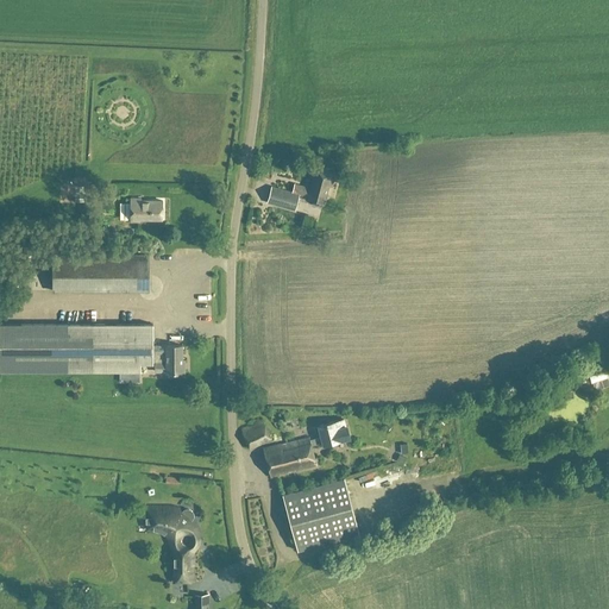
[(322,205),(328,184),(331,186),(333,175),(312,170),(309,181),(313,181),(311,189),(295,184),(293,193),(271,187),(267,203),(294,212),(299,195),(308,199),(307,201),(322,205)]
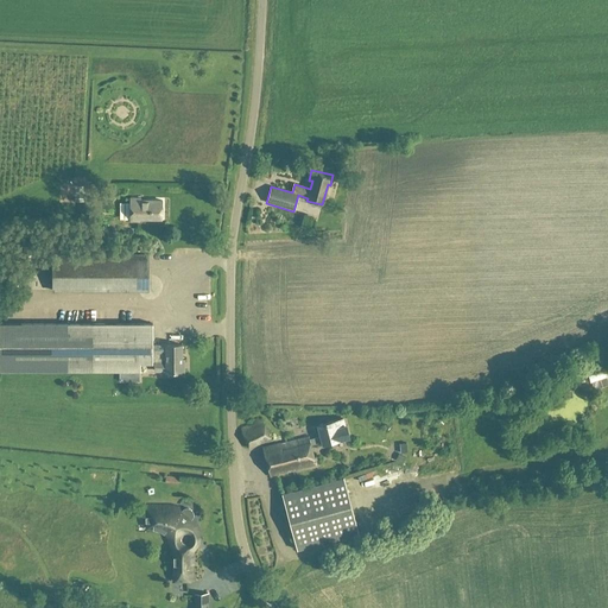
[(130,200),(130,222),(139,222),(139,220),(162,220),(162,201),(140,201),(140,200),(130,200)]
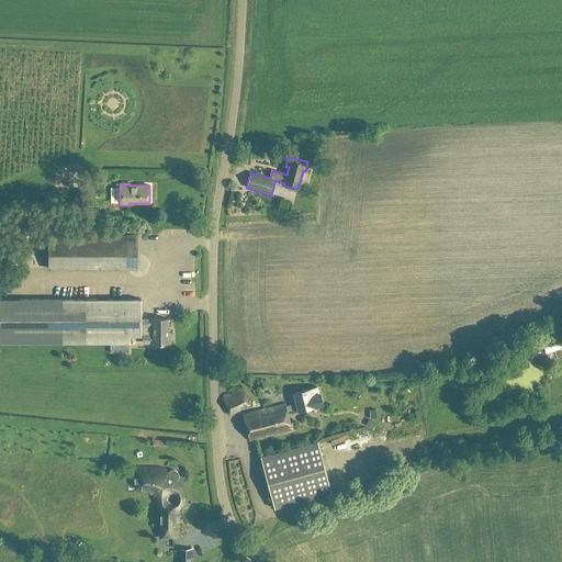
[(48,269),(137,269),(136,235),(48,236),(48,269)]
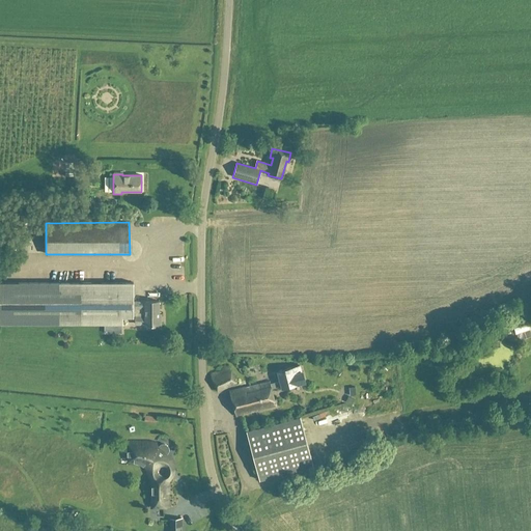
[(159,301),(145,301),(145,302),(133,302),(133,282),(0,282),(0,325),(122,325),(122,317),(133,317),(135,317),(135,326),(145,325),(161,325),(161,314),(159,314),(159,301)]
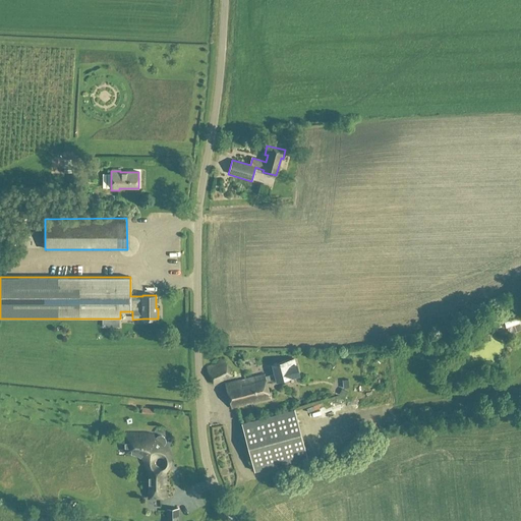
[(112,329),(116,342),(126,339),(122,326),(112,329)]
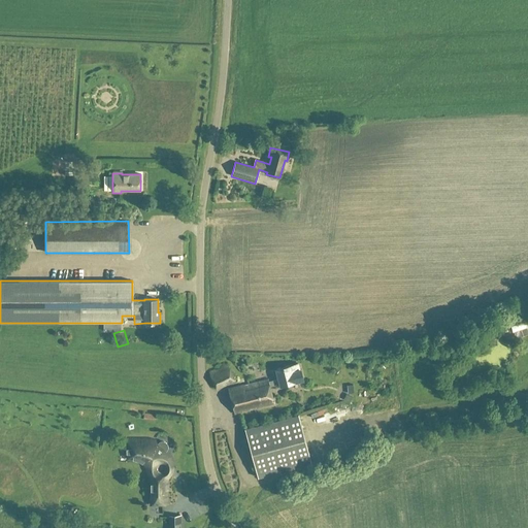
[(289,387),(288,384),(303,380),(299,363),(276,369),(278,380),(269,382),(268,380),(228,389),(234,415),(274,404),(270,388),(282,385),(283,388),(289,387)]
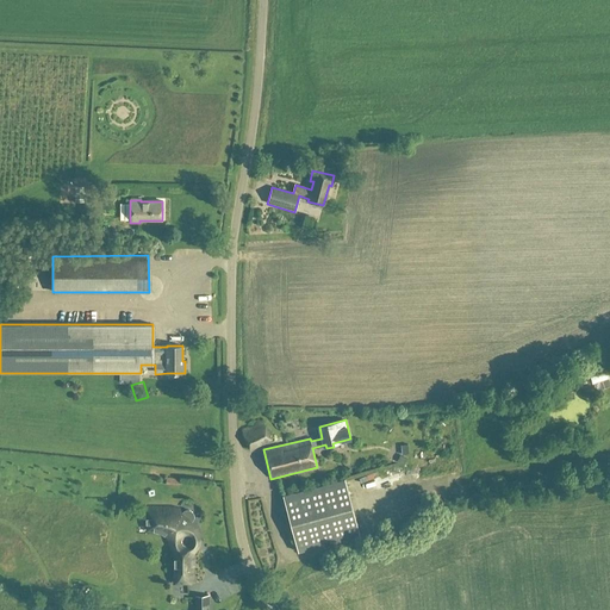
[(241,431),(249,450),(272,441),(266,425),(261,423),(241,431)]
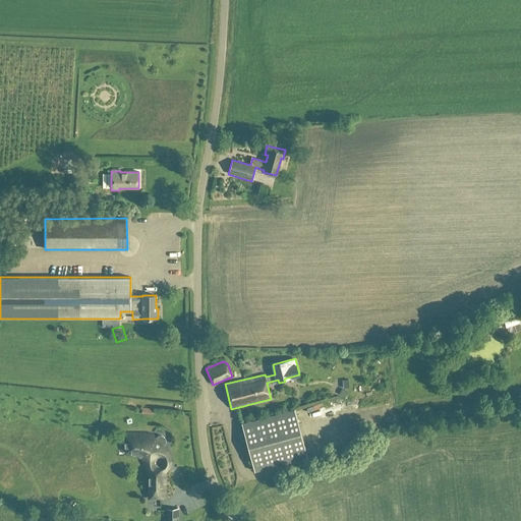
[(241,423),(253,471),(308,457),(295,408),(241,423)]
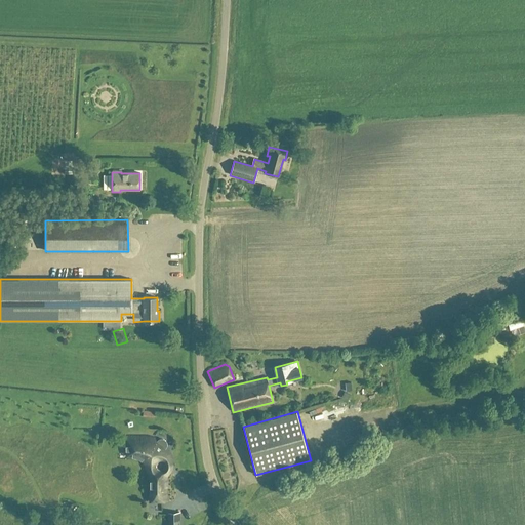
[(168,453),(165,448),(166,446),(165,443),(163,441),(160,441),(157,442),(151,439),(144,439),(125,439),(125,454),(129,454),(135,455),(140,457),(145,460),(149,466),(151,471),(151,502),(165,502),(165,487),(166,487),(166,482),(164,481),(165,477),(167,473),(164,470),(164,471),(161,471),(158,471),(156,469),(155,466),(156,462),(158,460),(162,459),(164,460),(166,463),(166,465),(170,465),(170,458),(168,453)]
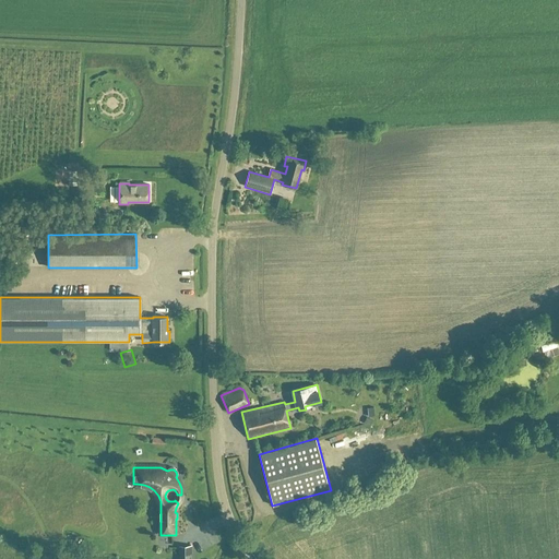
[(178,547),(177,558),(191,558),(192,547),(178,547)]
